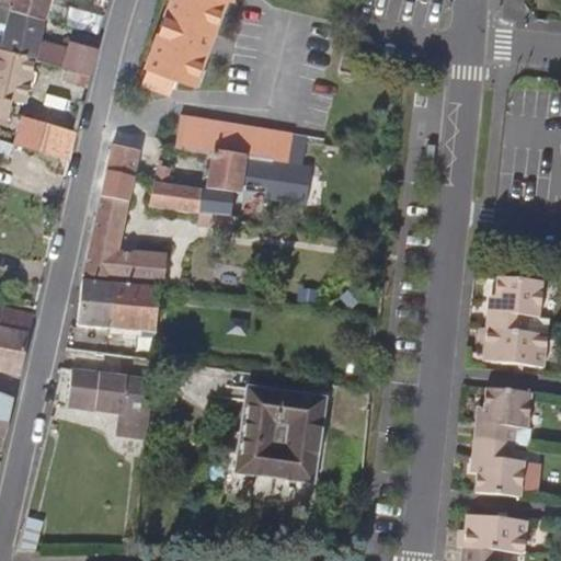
[(43,15),(47,0),(0,0),(0,1),(8,4),(43,15)]
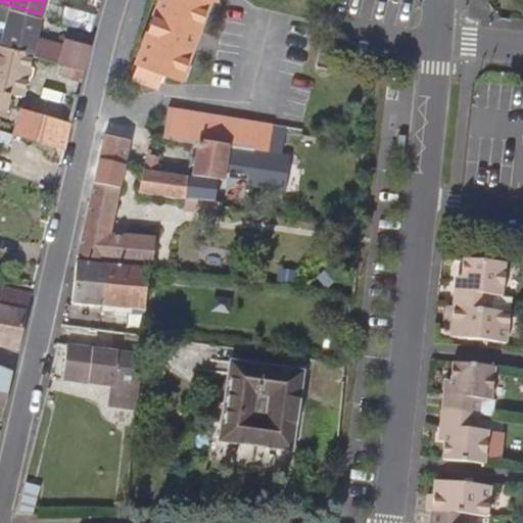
[(154,0),(127,73),(129,74),(155,83),(174,90),(185,58),(168,51),(170,45),(182,49),(186,38),(192,41),(204,8),(209,11),(212,0),(154,0)]
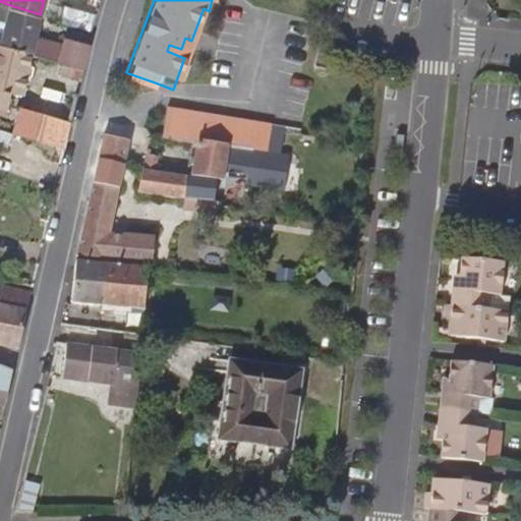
[(0,42),(32,53),(63,62),(83,69),(91,45),(64,36),(62,46),(34,37),(40,14),(7,4),(3,15),(0,26),(0,42)]
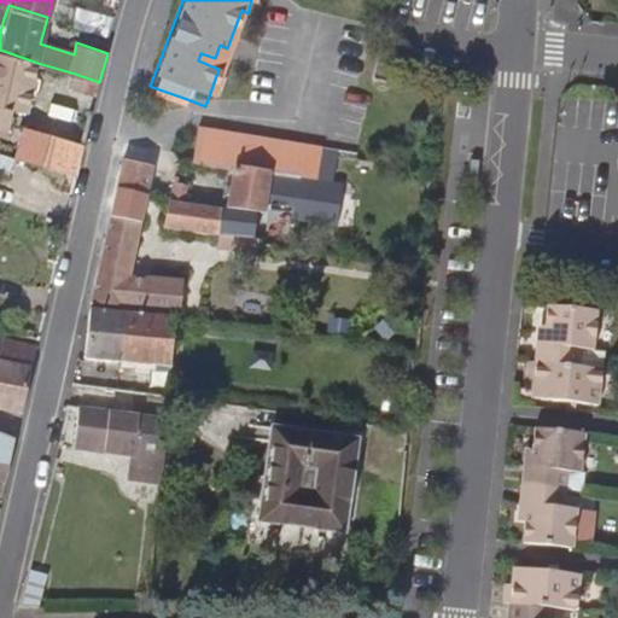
[(66,6),(60,21),(92,30),(97,16),(66,6)]
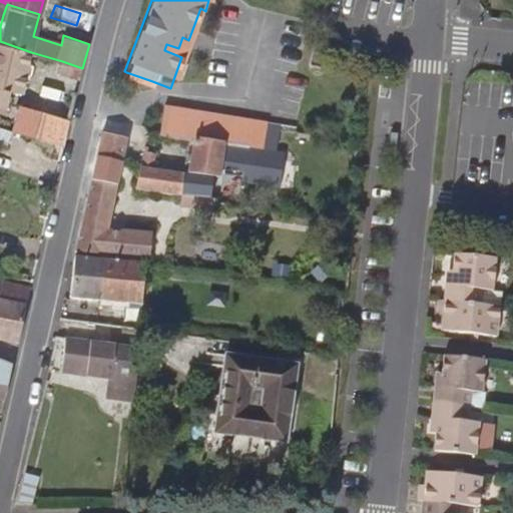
[(181,57),(188,40),(182,37),(178,48),(166,44),(164,50),(181,57)]
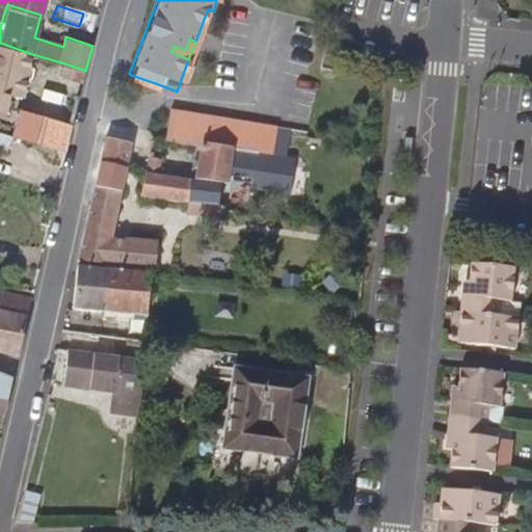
[(23,96),(32,54),(0,43),(0,113),(4,114),(8,92),(23,96)]
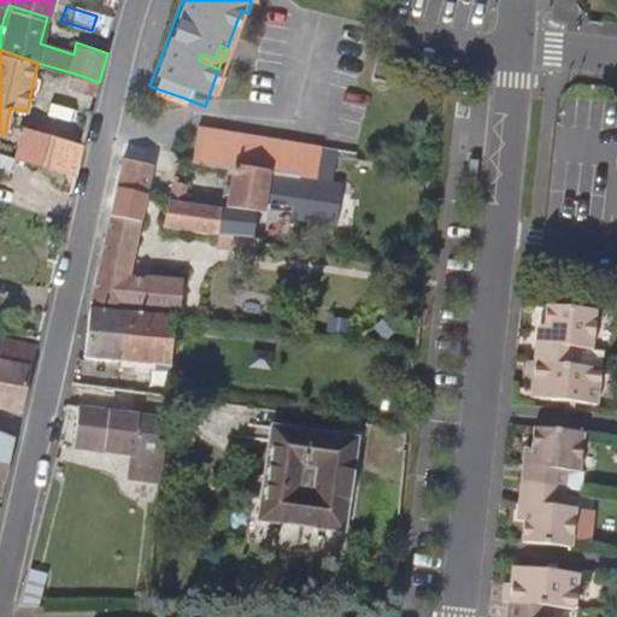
[(71,88),(94,97),(99,82),(75,74),(71,88)]
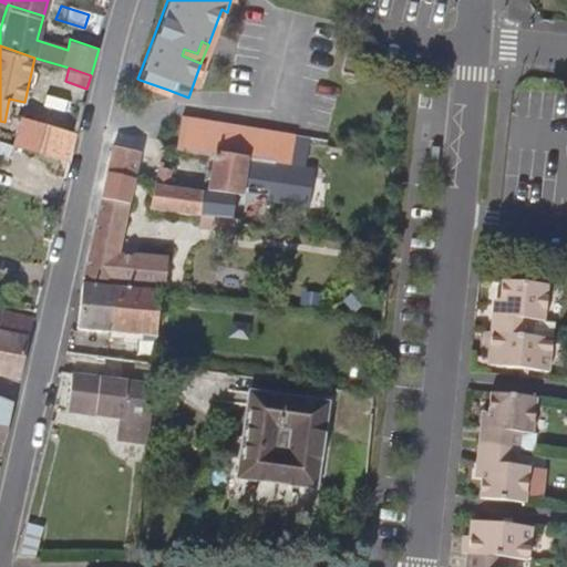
[(163,105),(168,90),(140,80),(134,94),(163,105)]
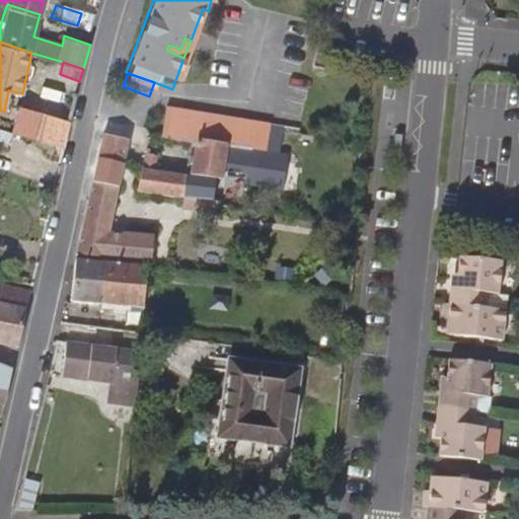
[(20,105),(11,131),(64,148),(70,122),(20,105)]
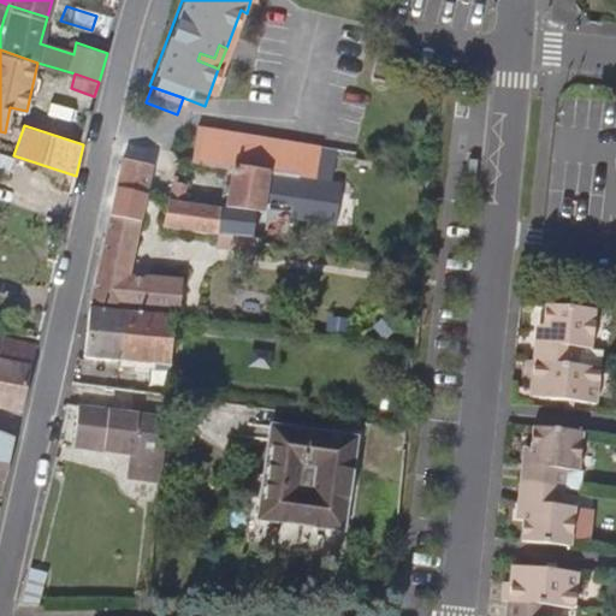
[(202,126),(196,161),(232,169),(297,178),(323,182),(327,147),(202,126)]
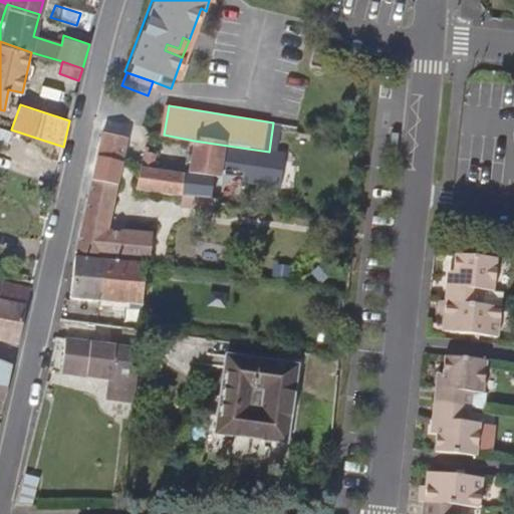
[(108,231),(123,162),(127,143),(102,132),(76,250),(106,254),(106,258),(148,263),(152,235),(123,232),(123,234),(108,231)]
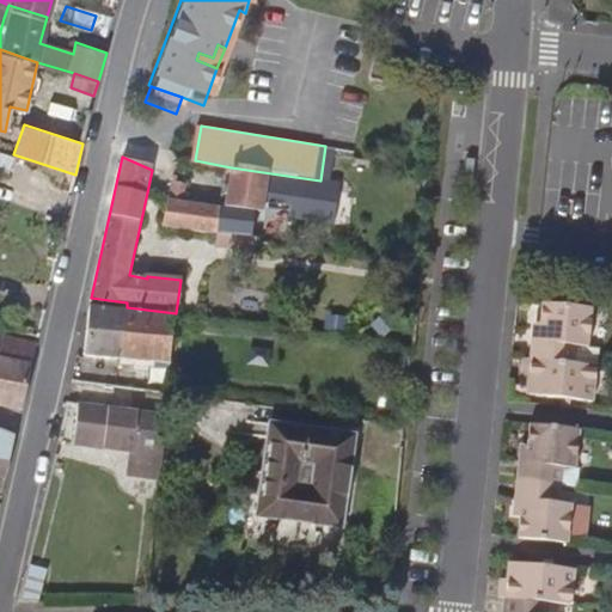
[(262,210),(275,213),(277,194),(293,195),(295,177),(231,167),(224,204),(262,210)]
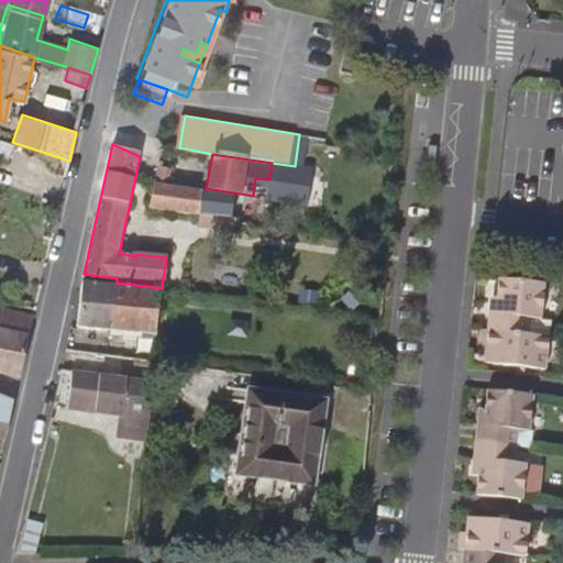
[(172,169),(157,166),(155,180),(150,208),(199,214),(200,200),(200,190),(169,186),(172,169)]
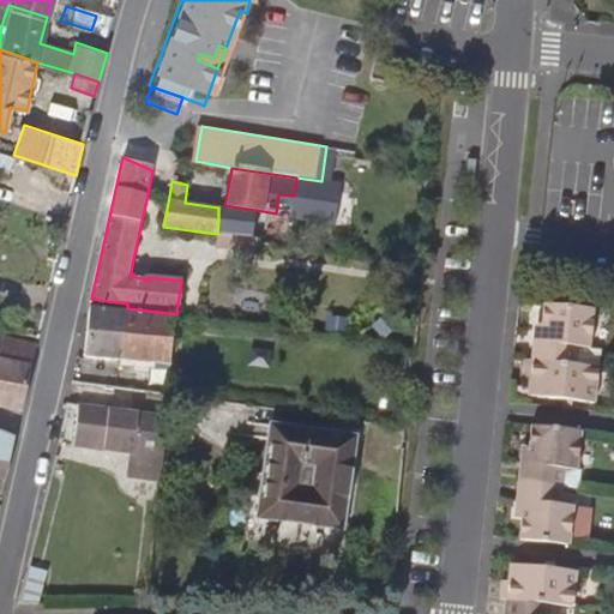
[(292,215),(294,196),(278,194),(276,214),(292,215)]
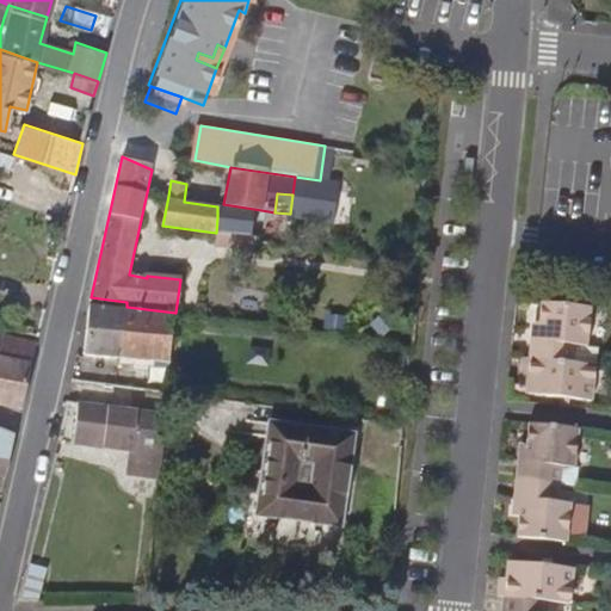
[(259,223),(217,217),(216,233),(258,239),(258,234),(259,223)]
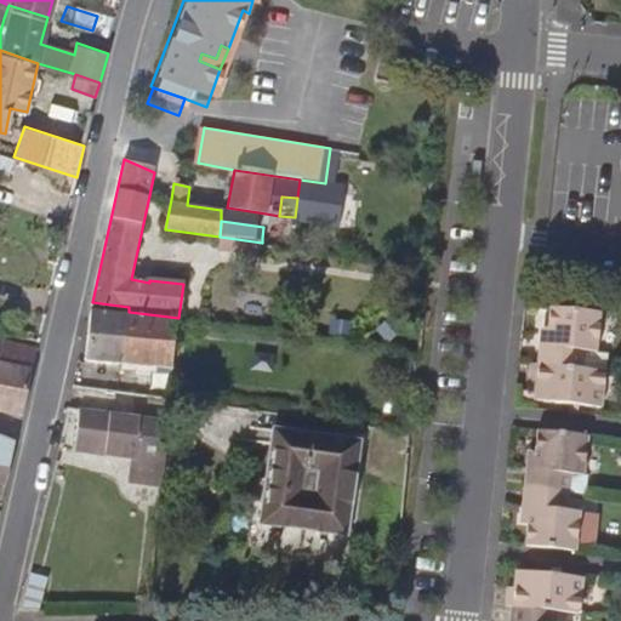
[(258,256),(261,245),(262,243),(220,237),(218,251),(258,256)]
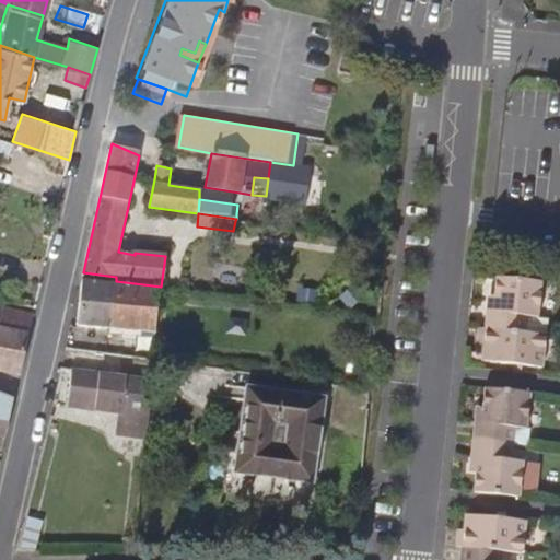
[(486,308),(483,327),(524,331),(526,315),(537,317),(541,281),(496,277),(492,308),(486,308)]
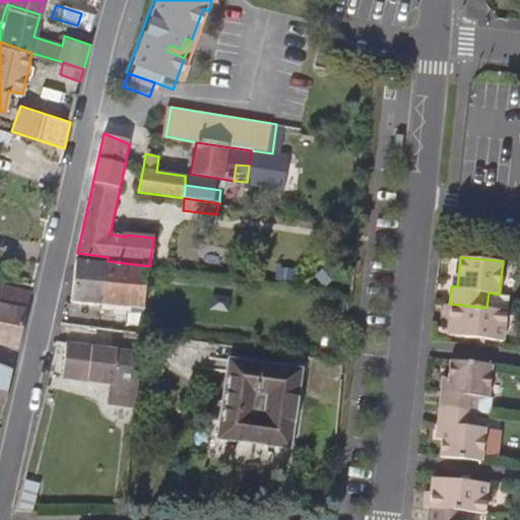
[(144,309),(148,269),(148,268),(75,259),(70,302),(113,307),(113,315),(127,316),(127,307),(144,309)]
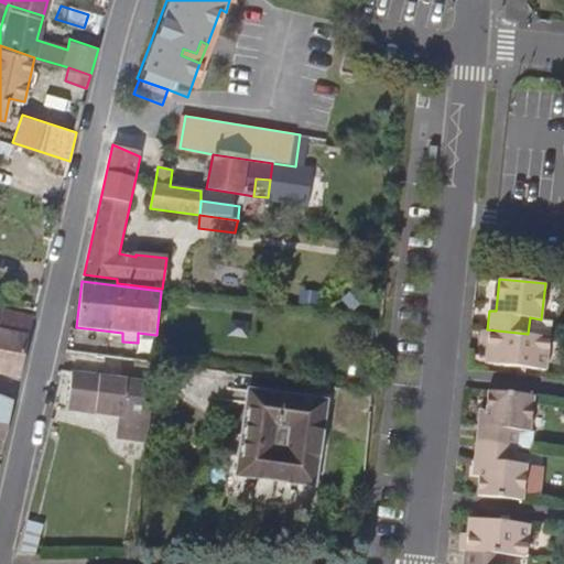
[(34,316),(0,306),(0,372),(20,377),(34,316)]
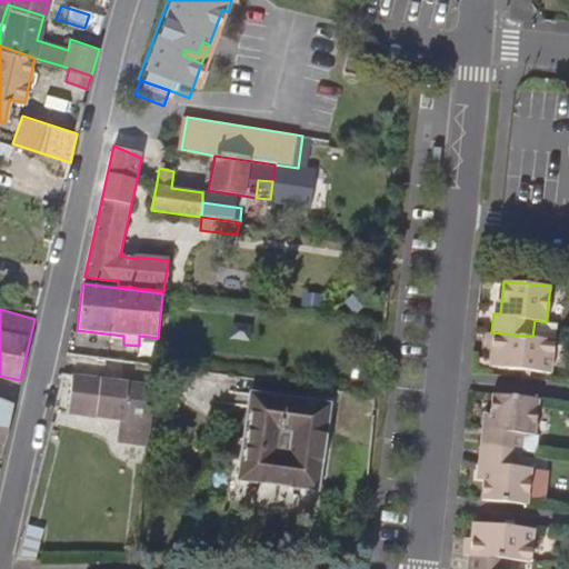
[(550,372),(555,340),(532,337),(491,332),(485,332),(482,349),(489,349),(488,365),(550,372)]
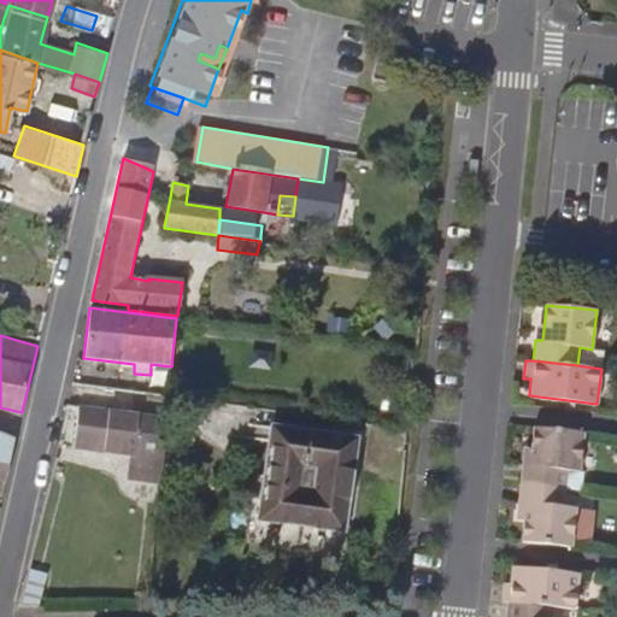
[(129,479),(162,485),(169,418),(78,407),(74,445),(133,454),(129,479)]
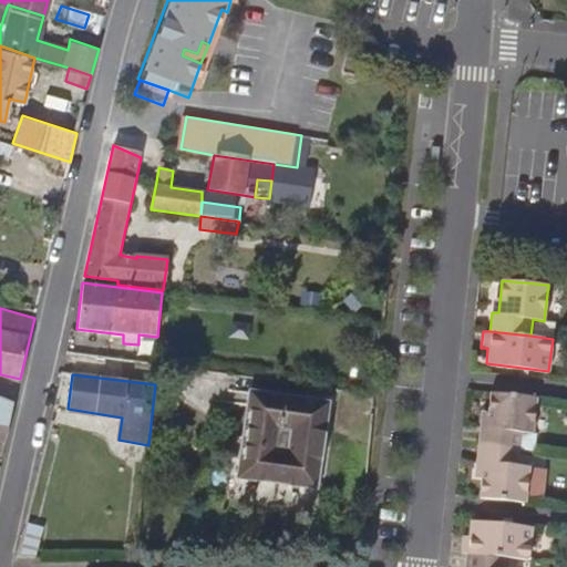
[(250,392),(237,476),(315,488),(327,403),(250,392)]
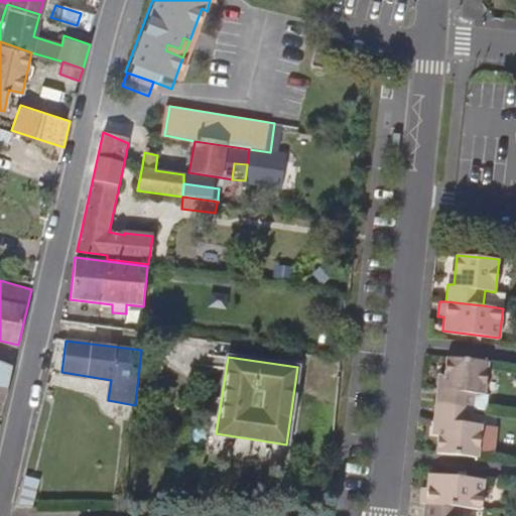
[(485,393),(488,362),(445,357),(442,387),(435,386),(434,404),(472,408),(474,392),(485,393)]
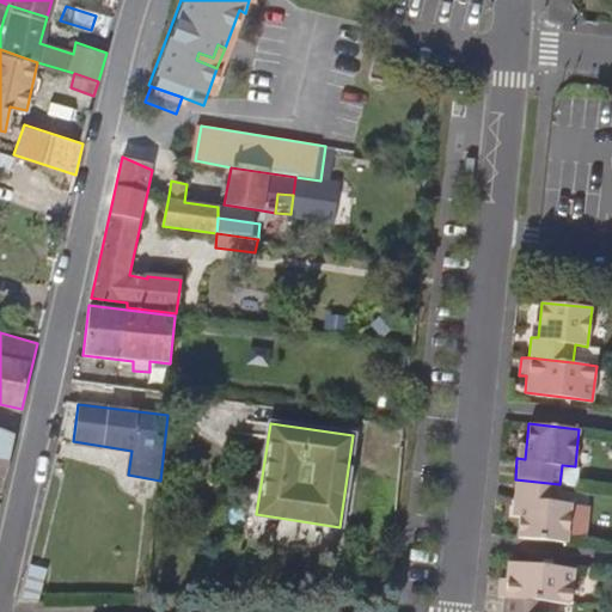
[(0,475),(6,477),(16,436),(0,430),(0,475)]
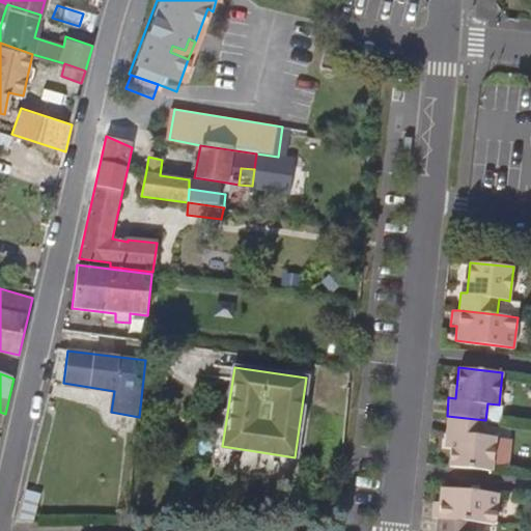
[(483,437),(485,420),(447,416),(445,434),(451,434),(448,466),(492,471),(496,438),(483,437)]
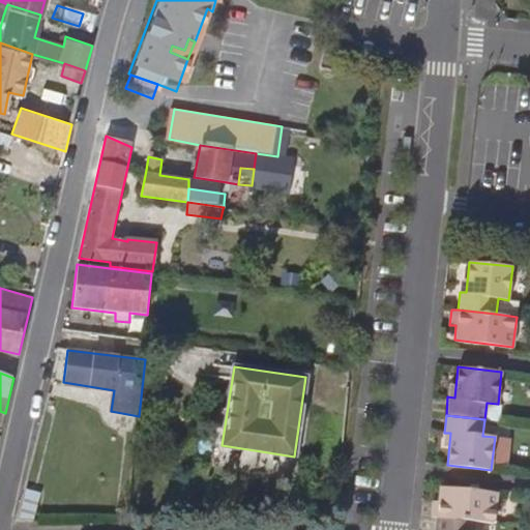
[(431,500),(429,517),(435,517),(474,521),(494,523),(498,493),(438,486),(437,501),(431,500)]
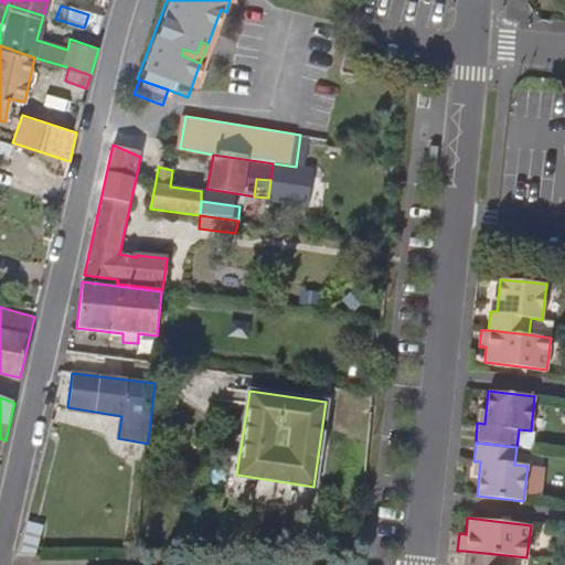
[(503,564),(505,555),(464,551),(461,564),(503,564)]
